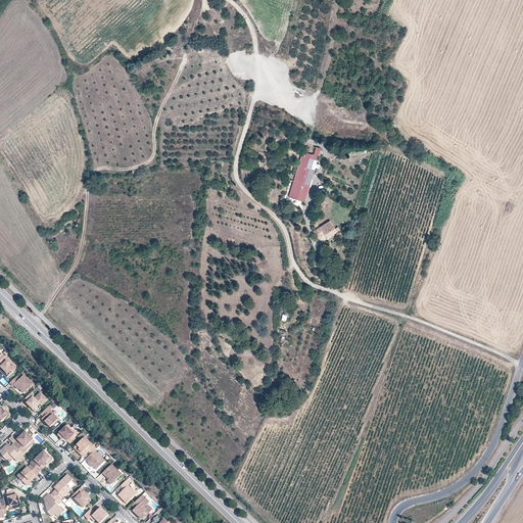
[(302,152),(289,197),(304,201),(308,186),(310,186),(313,179),(311,179),(318,156),(314,155),(306,153),(302,152)]
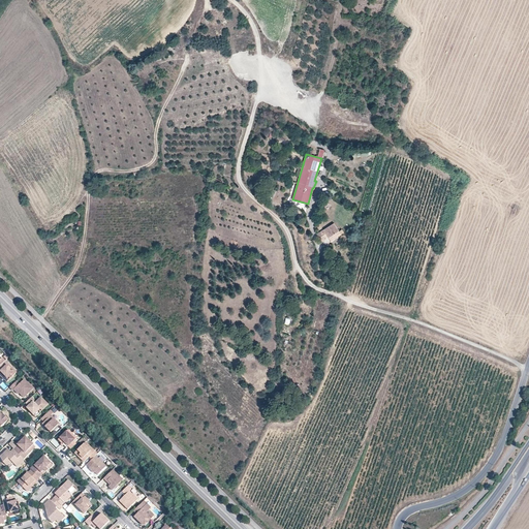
[(327,236),(331,241),(337,237),(341,235),(339,231),(334,223),(321,230),(317,234),(316,235),(320,241),(327,236)]
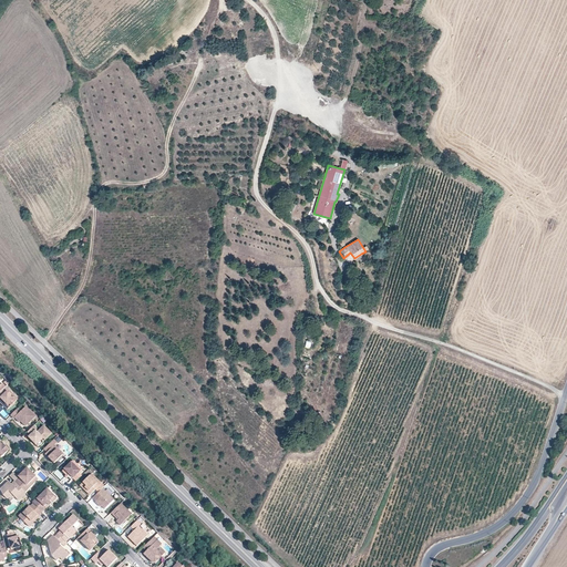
[(18,399),(6,387),(0,391),(0,400),(9,408),(18,399)]
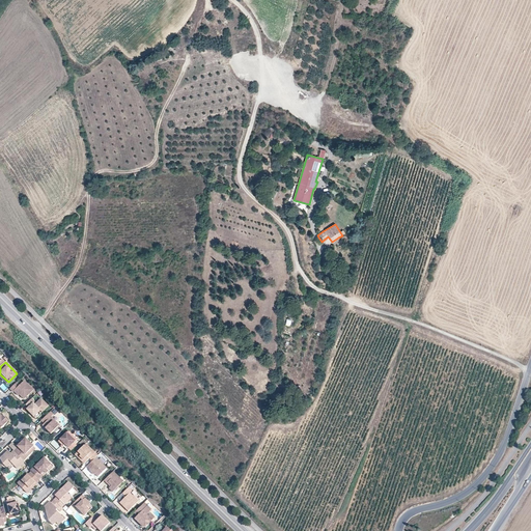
[(20,385),(17,382),(10,389),(14,392),(15,390),(25,399),(33,390),(23,381),(20,385)]
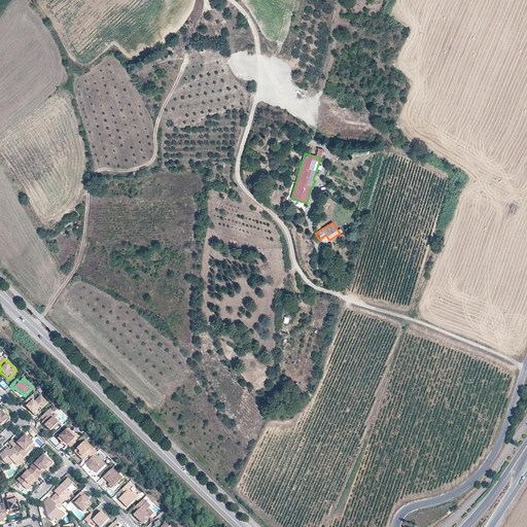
[(35,398),(32,395),(26,401),(29,403),(27,406),(33,412),(37,407),(39,409),(41,407),(42,409),(48,402),(41,395),(35,401),(33,399),(35,398)]
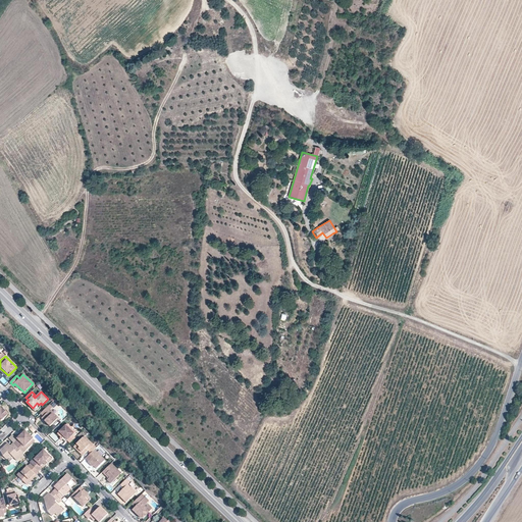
[(53,408),(49,404),(41,412),(45,415),(43,417),(46,420),(47,419),(48,420),(47,422),(51,426),(59,418),(51,410),(53,408)]
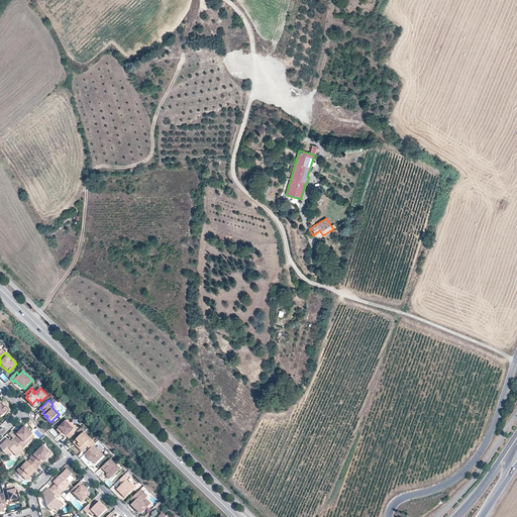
[(1,402),(0,401),(0,418),(1,419),(8,411),(8,409),(5,406),(4,407),(3,406),(0,403),(1,402)]
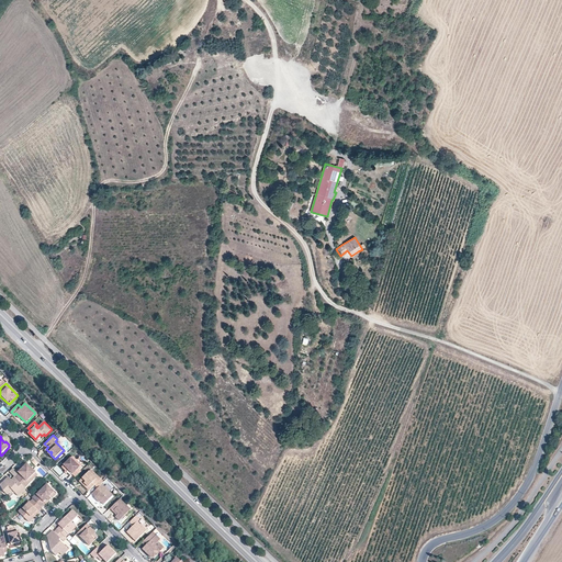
[(72,474),(76,476),(81,471),(78,468),(81,464),(72,454),(62,465),(66,470),(68,472),(71,475),(72,474)]
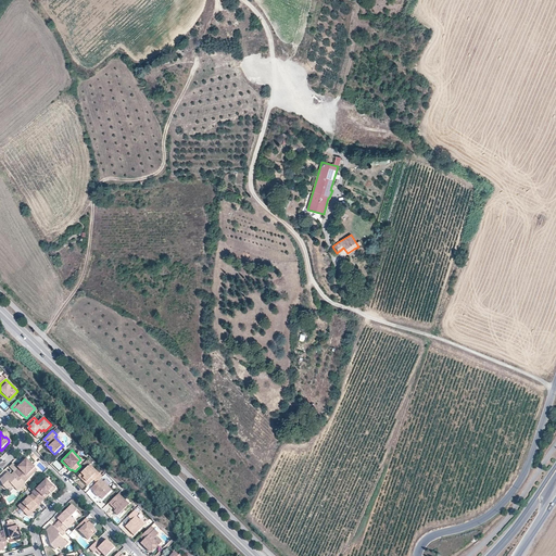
[(21,467),(15,471),(26,482),(39,469),(27,457),(23,462),(20,466),(21,467)]
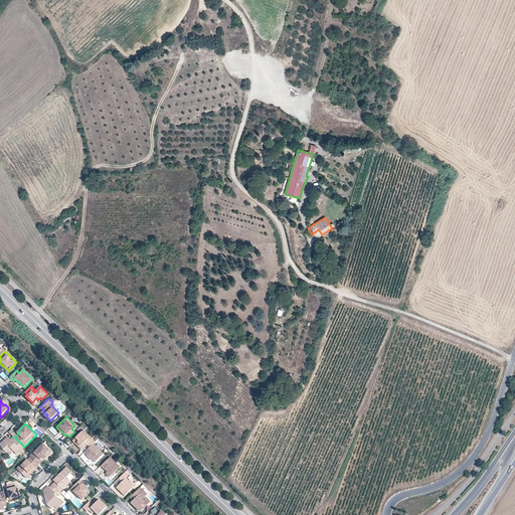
[(87,444),(92,439),(83,431),(81,433),(88,440),(86,442),(87,444)]
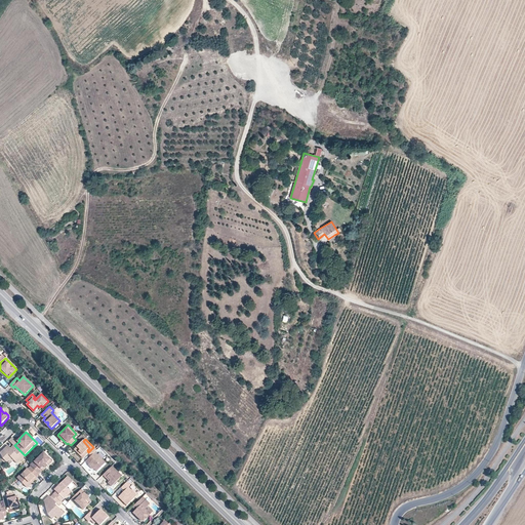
[(83,457),(88,452),(87,450),(89,448),(83,441),(76,448),(81,452),(79,453),(83,457)]
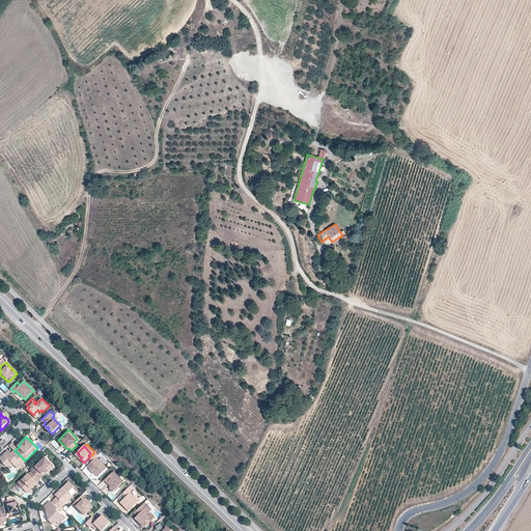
[(15,450),(14,449),(11,452),(9,450),(1,458),(3,463),(7,468),(12,463),(18,469),(26,462),(25,460),(15,450)]
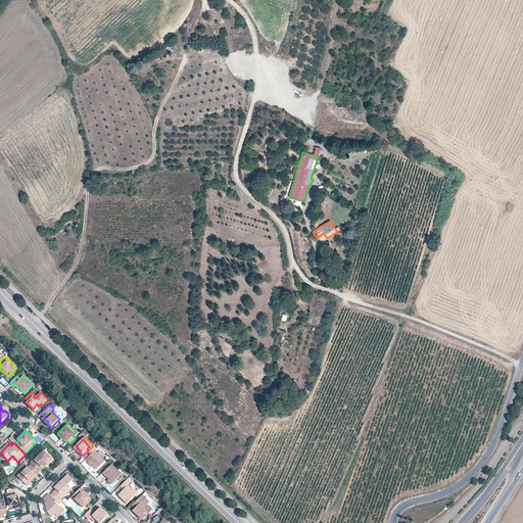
[(35,459),(31,463),(32,464),(40,472),(44,468),(45,469),(47,466),(47,465),(48,464),(49,465),(49,464),(53,460),(45,450),(36,460),(35,459)]
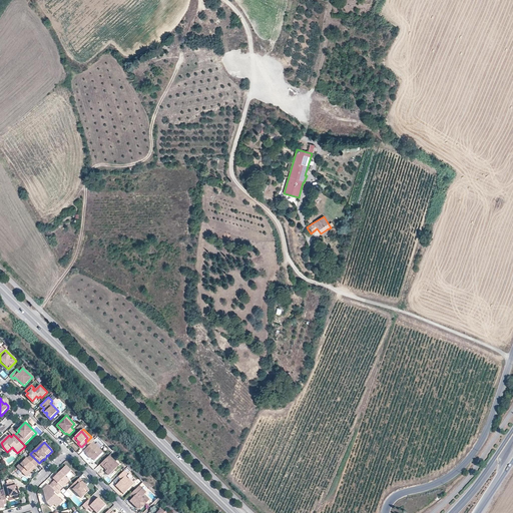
[(89,445),(84,450),(87,453),(92,457),(95,460),(102,452),(92,442),(89,445)]
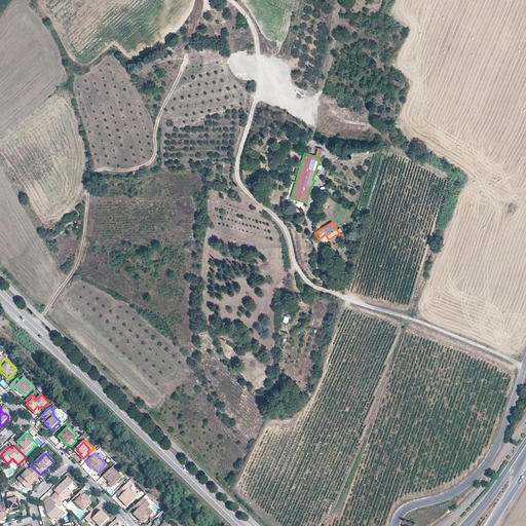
[(37,477),(40,475),(32,466),(30,470),(29,468),(19,478),(28,488),(39,478),(37,477)]
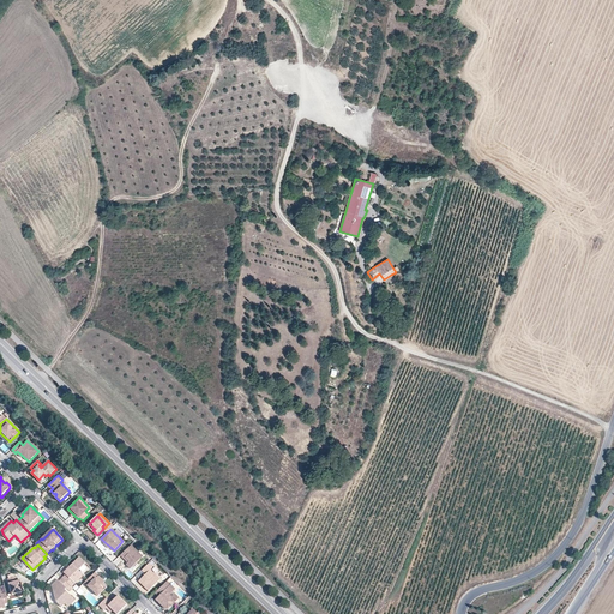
[(131,545),(120,554),(124,558),(125,557),(130,560),(128,563),(126,565),(130,569),(142,557),(131,545)]
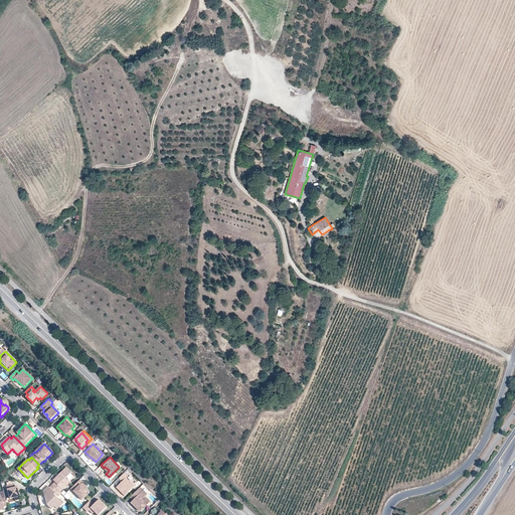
[(58,490),(59,492),(69,483),(64,478),(71,472),(66,467),(58,475),(59,477),(57,478),(56,476),(52,480),(54,482),(52,484),(58,490)]
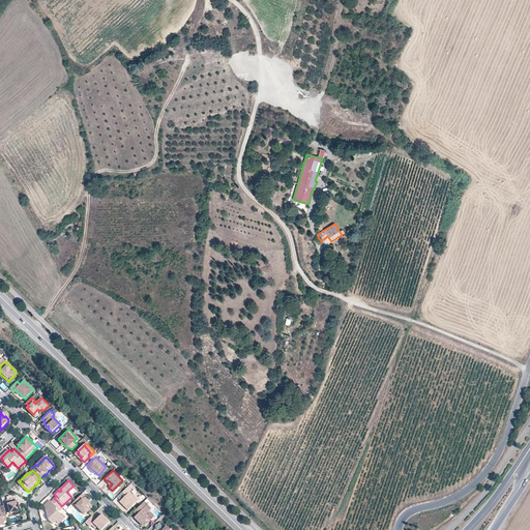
[(127,487),(122,492),(125,495),(120,500),(124,504),(123,506),(127,510),(138,500),(129,492),(131,490),(127,487)]
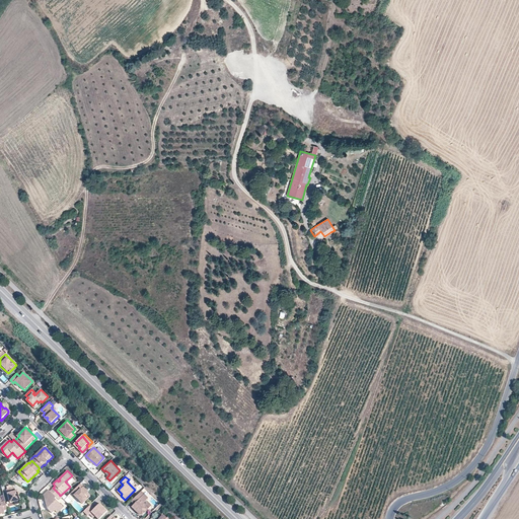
[(86,491),(80,484),(71,492),(83,504),(90,497),(87,493),(85,492),(86,491)]
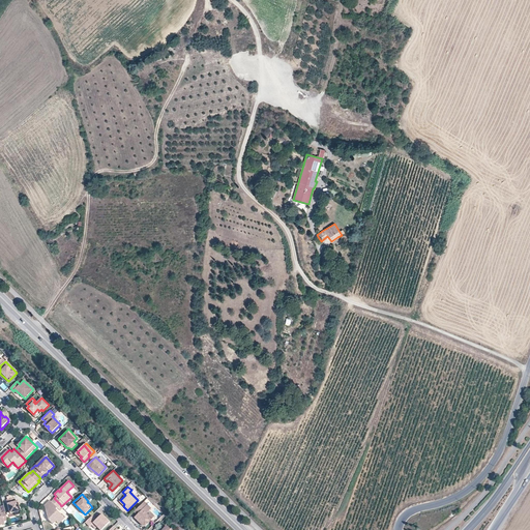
[(22,510),(20,500),(18,501),(17,497),(15,497),(11,496),(8,496),(8,499),(7,499),(11,513),(16,512),(22,510)]
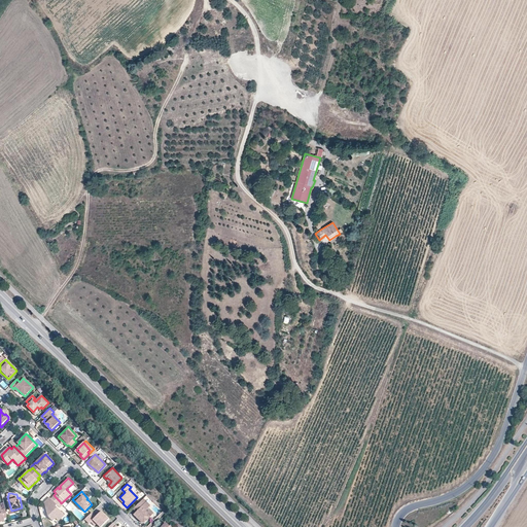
[(60,501),(54,495),(50,498),(44,504),(47,516),(53,521),(55,518),(58,521),(64,515),(56,506),(60,501)]
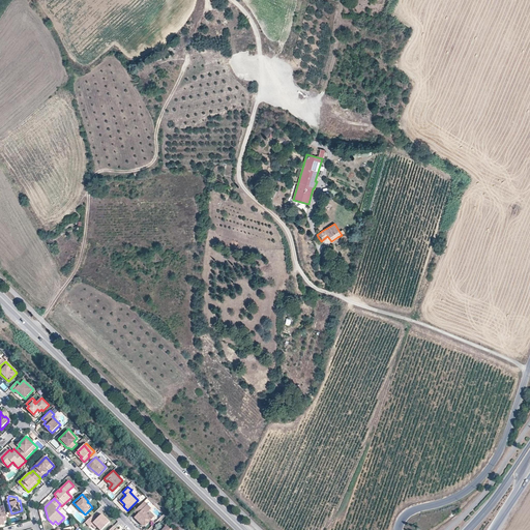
[(144,501),(134,511),(137,514),(134,517),(137,521),(139,519),(141,521),(139,523),(142,525),(145,526),(151,519),(146,513),(149,510),(151,508),(144,501)]
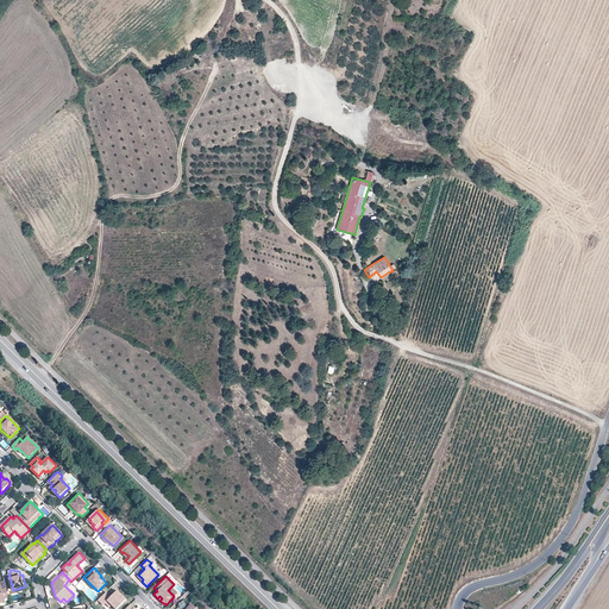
[(177,594),(171,586),(168,590),(174,596),(177,594)]
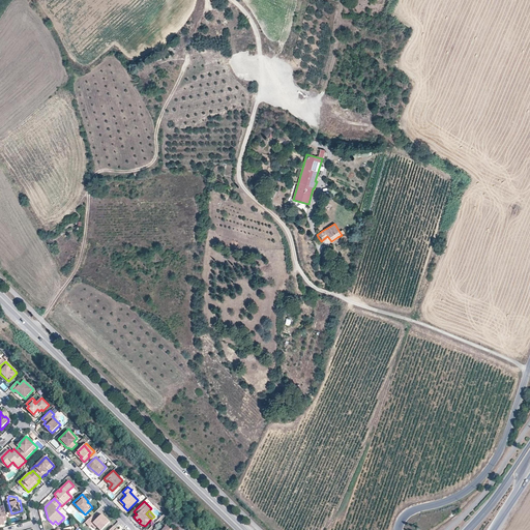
[(96,519),(92,514),(85,522),(89,526),(93,523),(100,529),(110,523),(101,514),(96,519)]
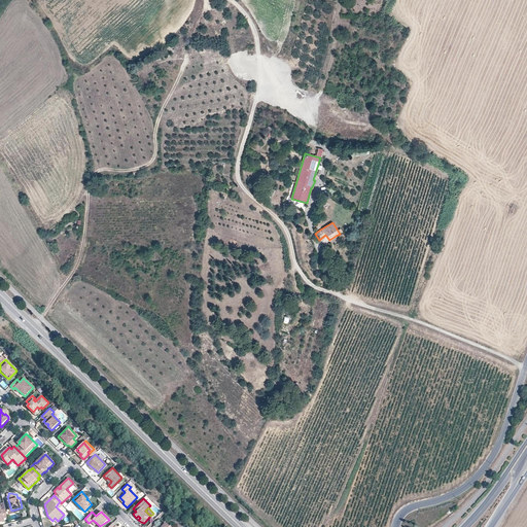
All buildings are outlined.
